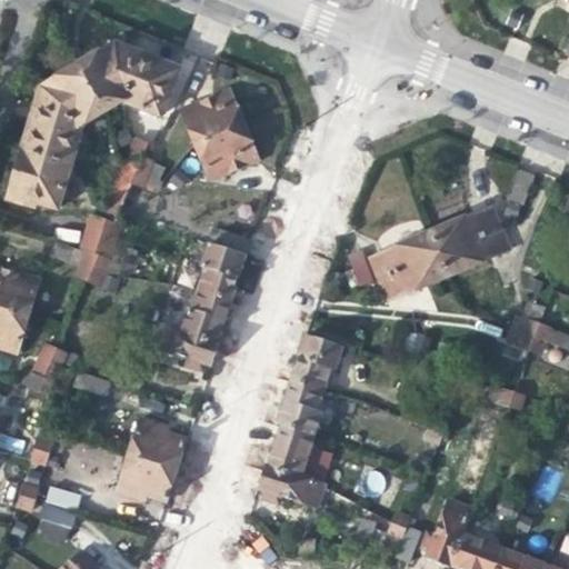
[(101,110),(119,100),(119,76),(129,51),(122,49),(119,40),(108,40),(106,50),(89,59),(78,66),(101,110)]
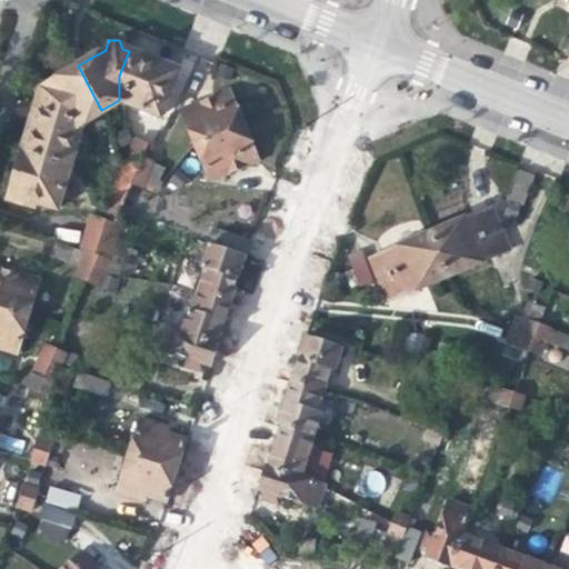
[(146,58),(129,51),(119,76),(119,100),(126,102),(159,116),(177,70),(146,58)]
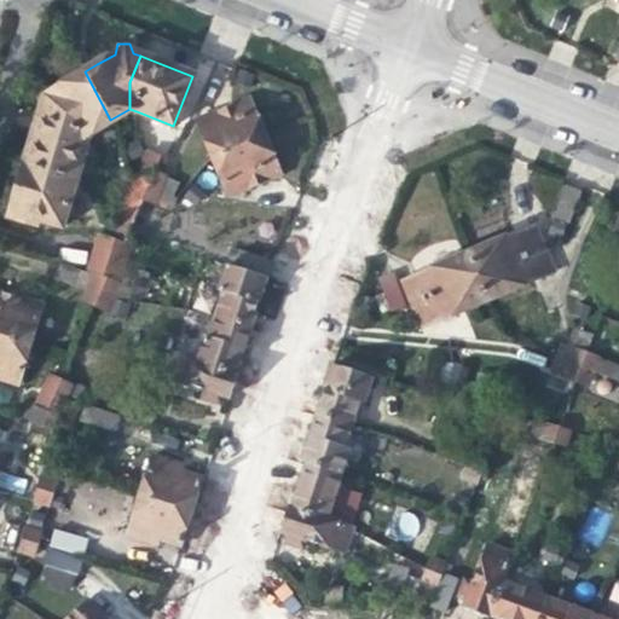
[(85,134),(110,120),(85,71),(53,90),(44,88),(35,100),(41,105),(36,121),(57,127),(65,121),(69,129),(85,134)]
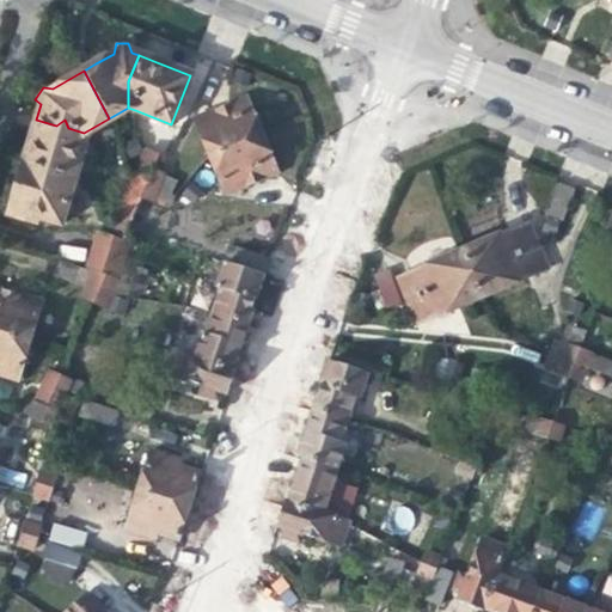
[(195,120),(209,158),(262,138),(262,135),(245,98),(234,103),(195,120)]
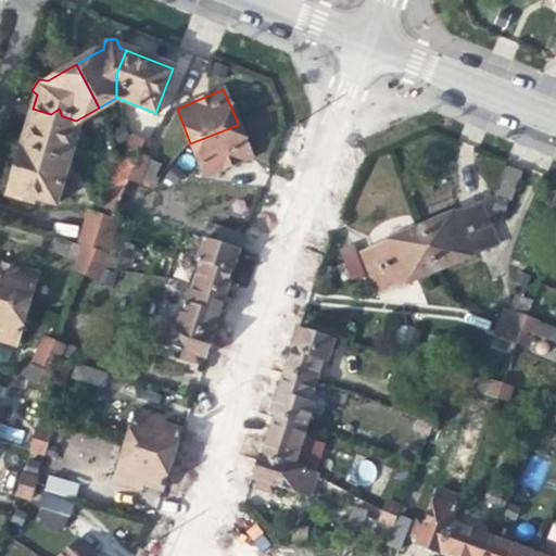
[(64,161),(76,121),(62,116),(59,109),(51,114),(33,109),(27,127),(22,147),(64,161)]
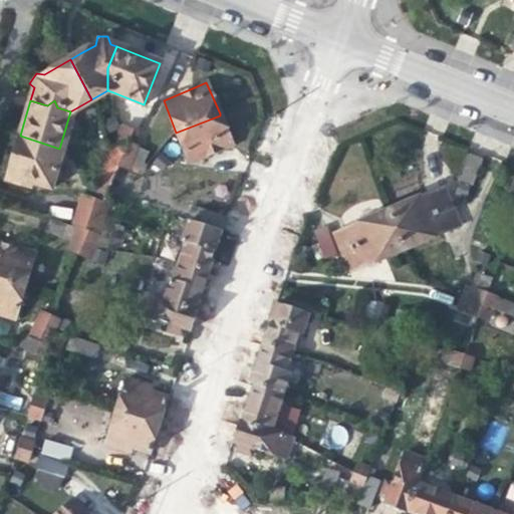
[(233,146),(220,115),(176,133),(190,165),(215,154),(233,146)]
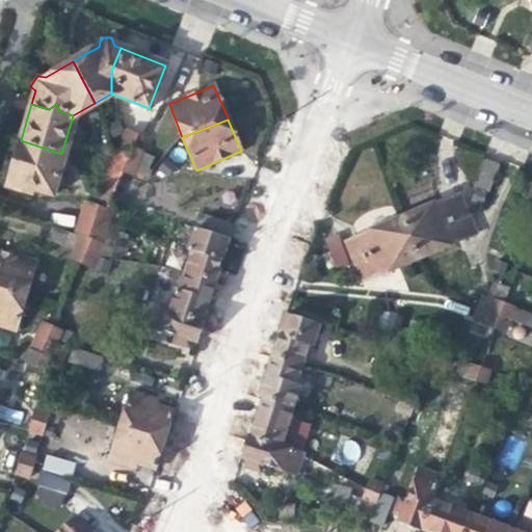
[(126,131),(121,142),(132,148),(135,141),(137,137),(126,131)]
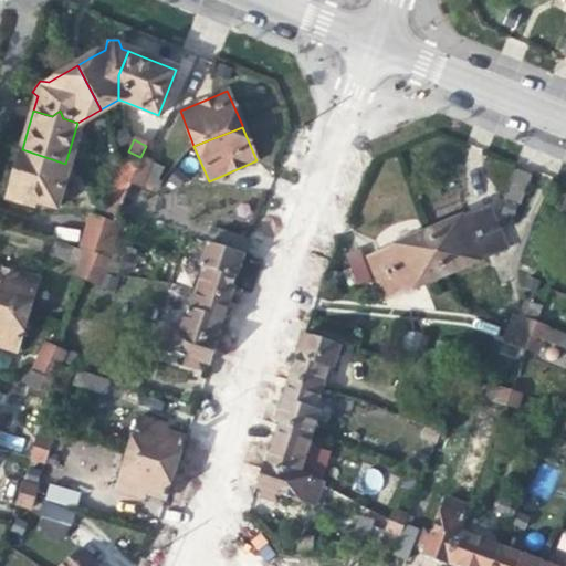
[(52,208),(65,164),(22,149),(7,200),(18,203),(30,207),(31,201),(52,208)]
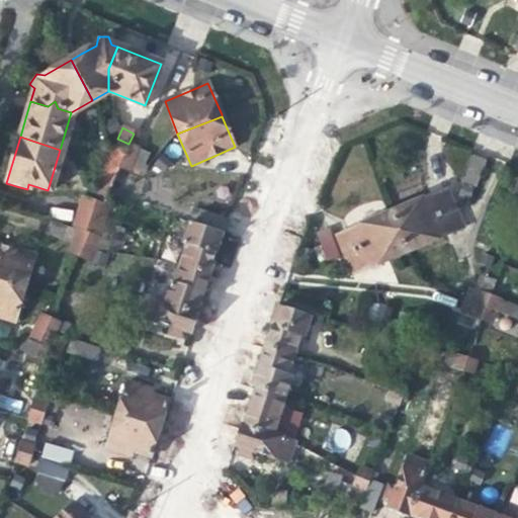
[(117,139),(112,149),(123,154),(128,144),(117,139)]
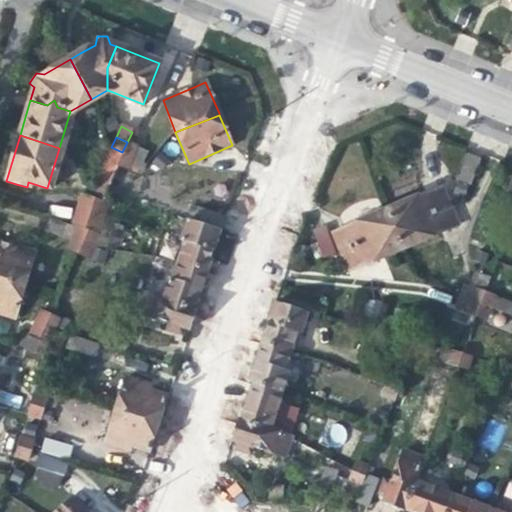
[(135,145),(127,142),(122,152),(130,157),(135,145)]
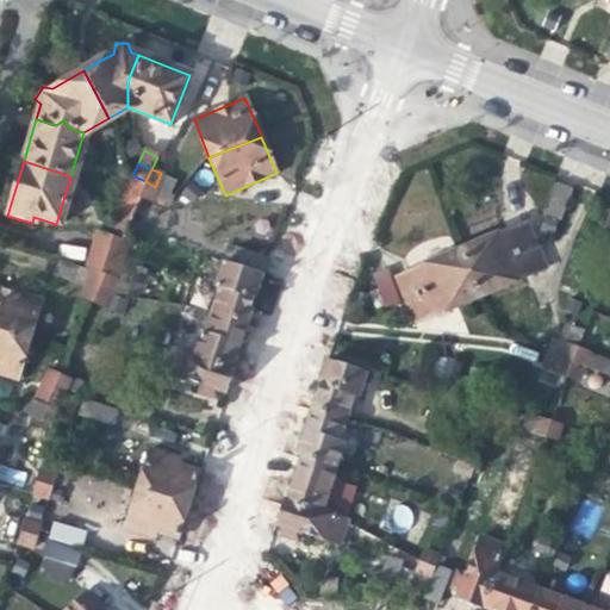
[(135,205),(141,191),(145,181),(132,175),(122,199),(135,205)]
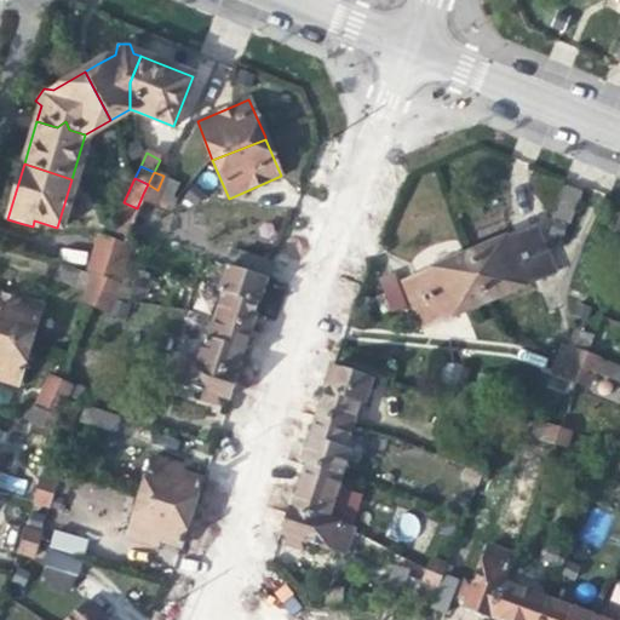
[(154,200),(158,190),(148,184),(143,194),(154,200)]
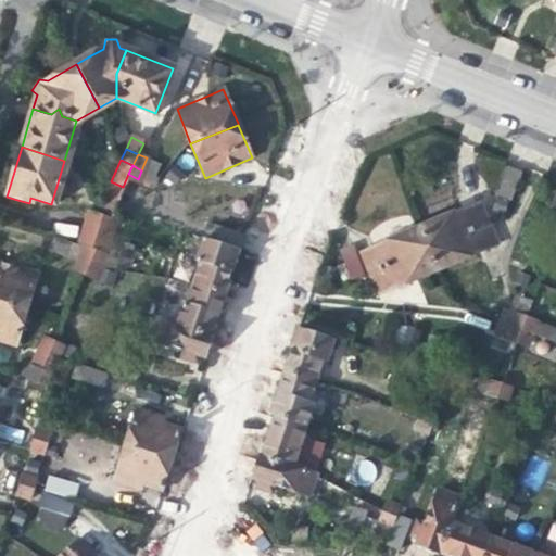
[(513,202),(521,173),(504,168),(496,197),(513,202)]
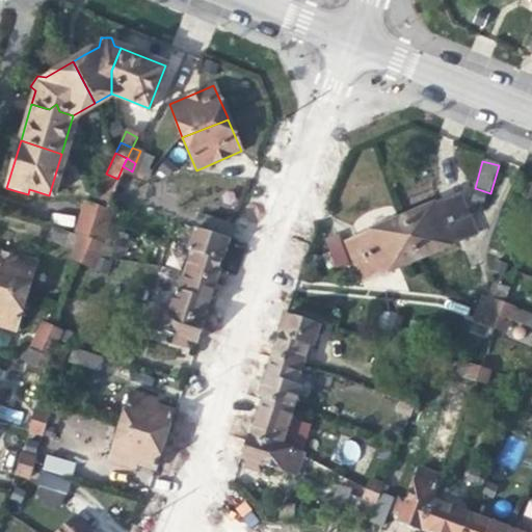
[(106,174),(97,193),(108,198),(117,179),(106,174)]
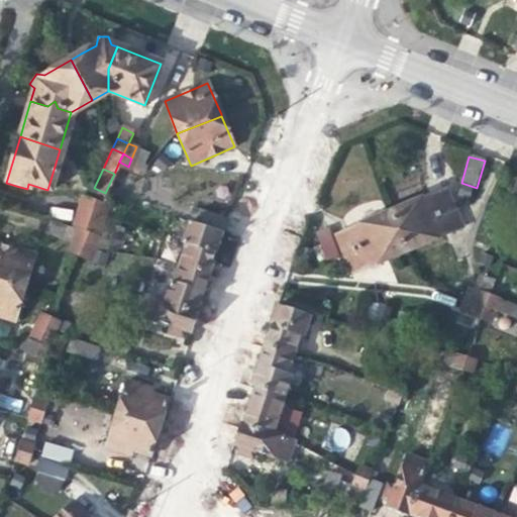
[(94,188),(88,201),(100,204),(105,193),(94,188)]
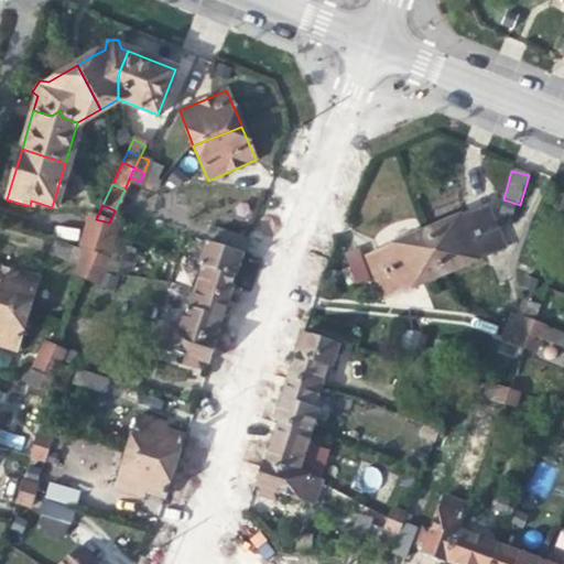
[(473,209),(426,229),(435,250),(492,226),(484,205),(473,209)]
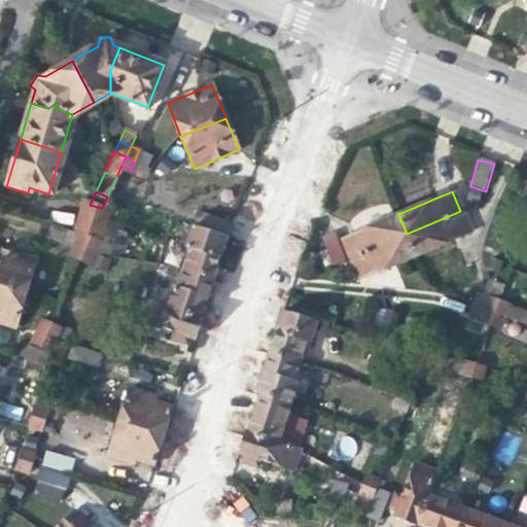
[(73,231),(79,233),(90,237),(99,240),(108,210),(102,208),(90,205),(82,202),(77,219),(73,231)]
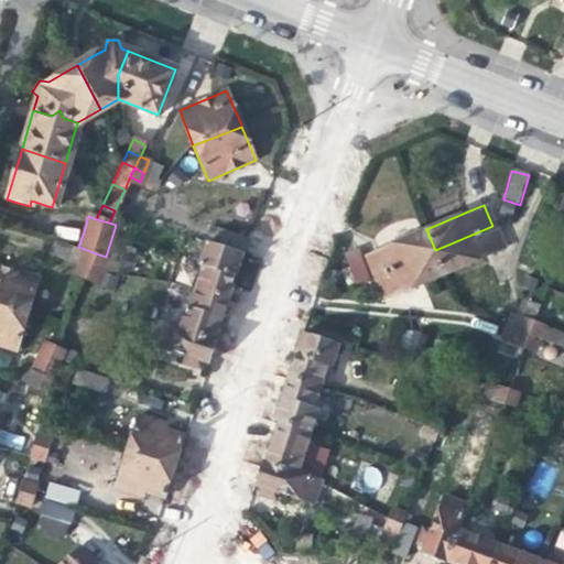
[(216,226),(210,243),(241,253),(247,236),(216,226)]
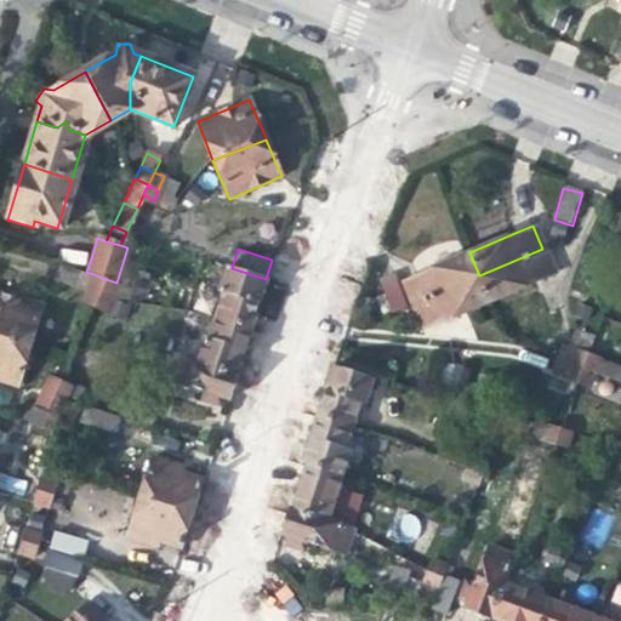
[(542,249),(479,275),(488,298),(537,278),(552,272),(542,249)]
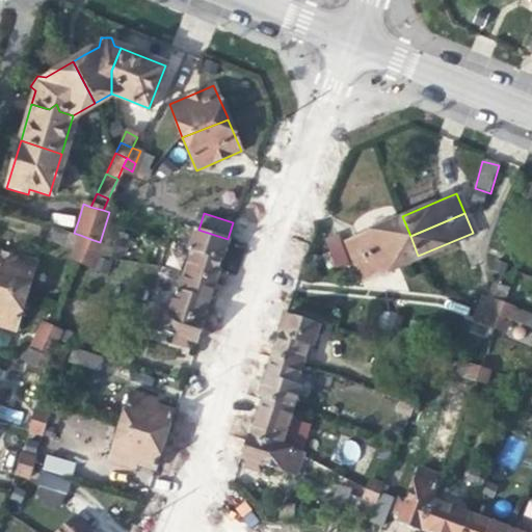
[(345,240),(353,260),(410,236),(402,216),(352,237),(345,240)]
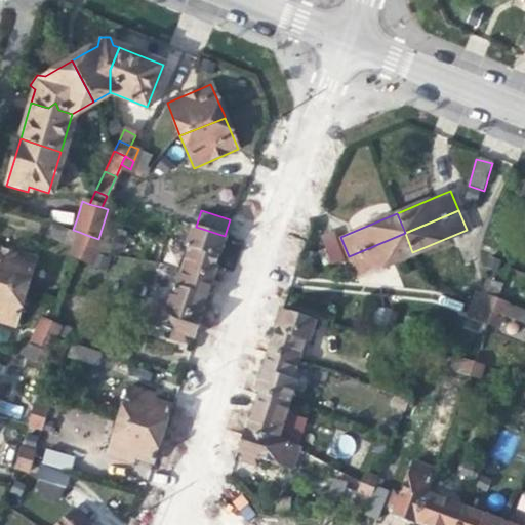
[(217,256),(225,236),(196,227),(193,225),(186,244),(190,245),(183,267),(211,277),(217,256)]
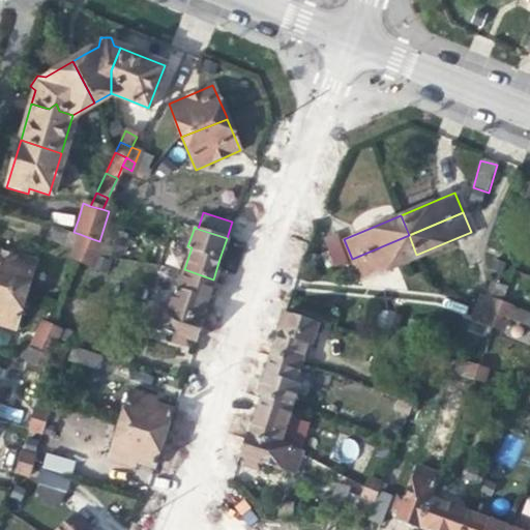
[(48,229),(43,241),(69,249),(72,235),(48,229)]
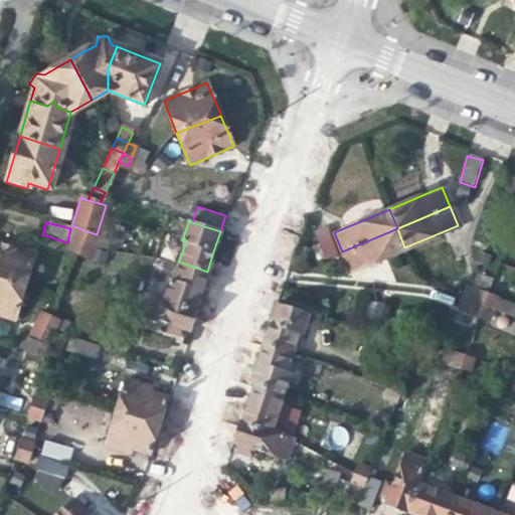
[(72,237),(82,242),(88,231),(77,227),(72,237)]
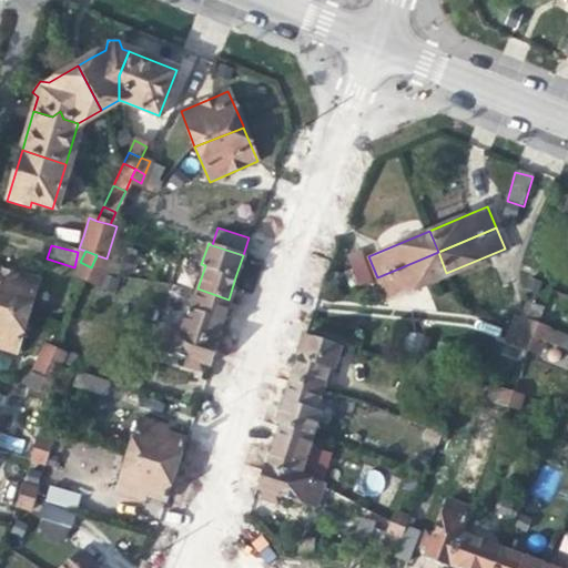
[(398,294),(446,273),(438,252),(377,277),(386,298),(398,294)]
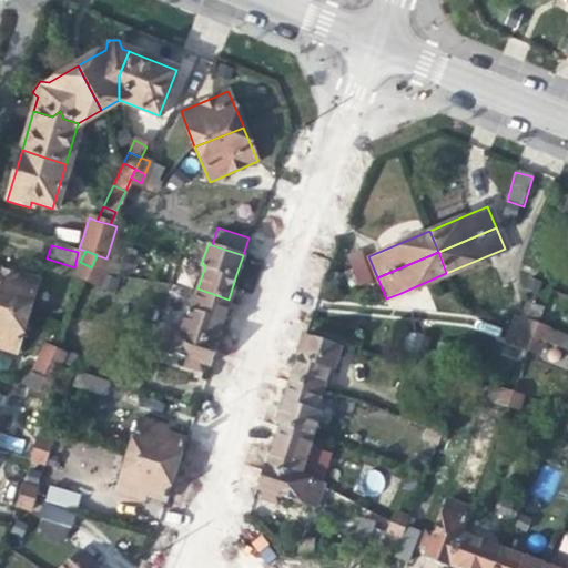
[(357,286),(372,281),(359,253),(346,259),(357,286)]
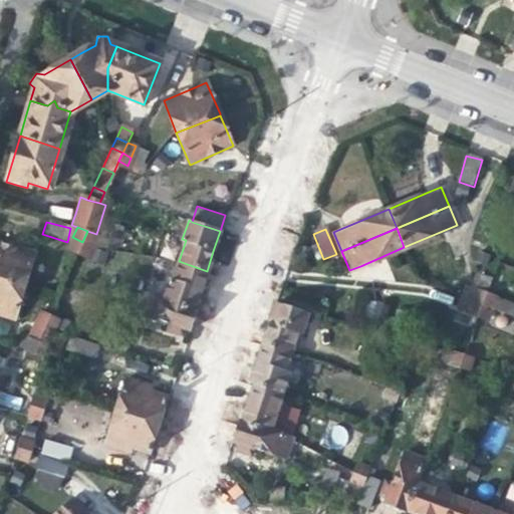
[(91,245),(96,234),(87,231),(82,242),(91,245)]
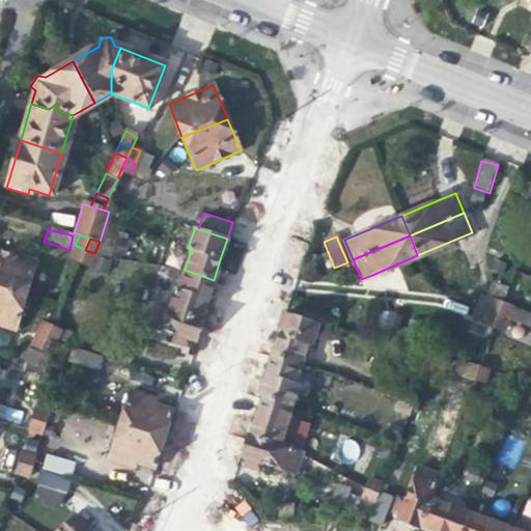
[(71,257),(81,262),(85,250),(75,245),(71,257)]
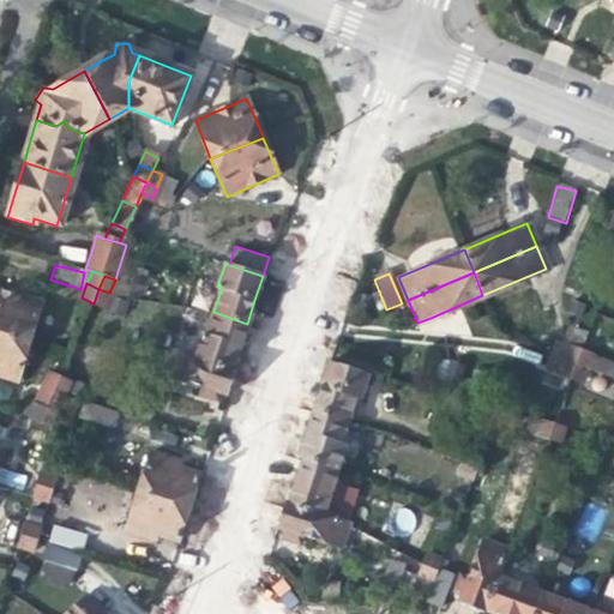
[(103,307),(109,293),(98,289),(94,304),(103,307)]
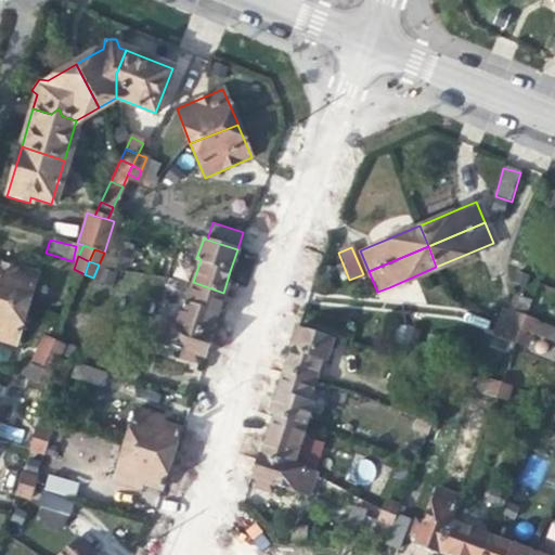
[(0,301),(25,310),(36,274),(0,263),(0,301)]
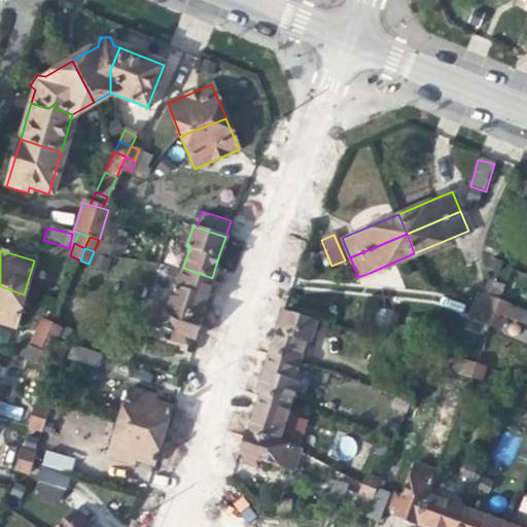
[(206,295),(212,278),(183,268),(177,288),(173,287),(167,308),(199,317),(206,295)]
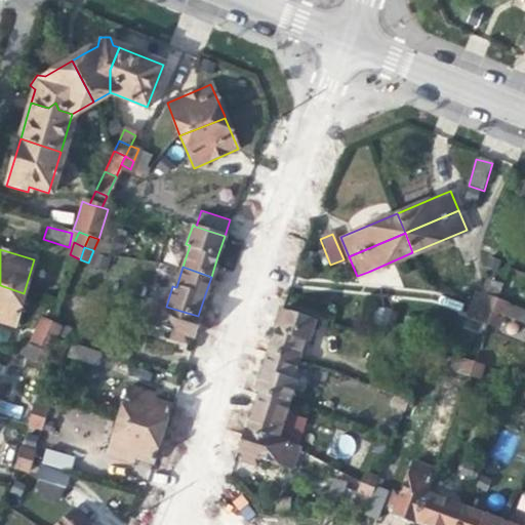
[(24,293),(0,285),(0,321),(13,326),(24,293)]
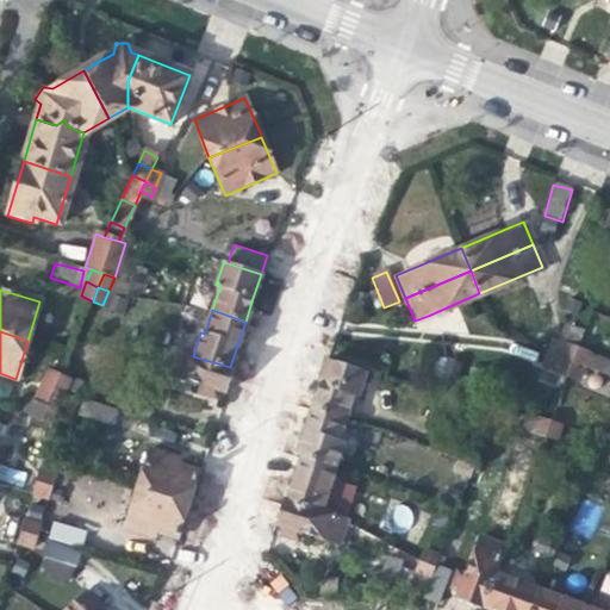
[(527,362),(531,348),(505,338),(499,352),(527,362)]
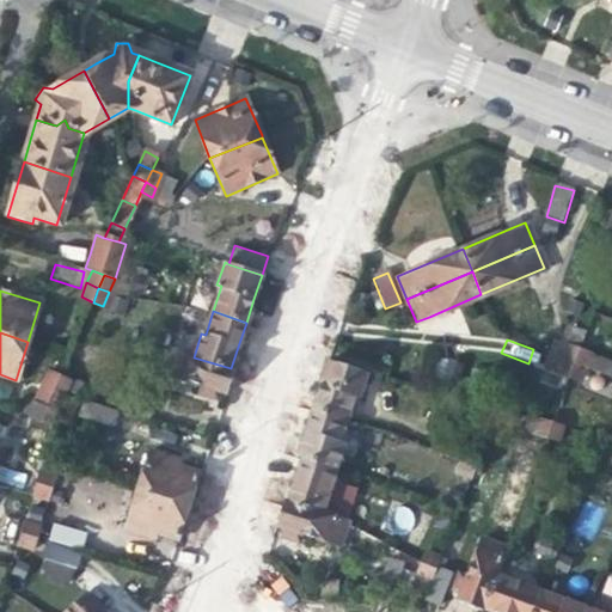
[(577,353),(565,348),(562,360),(571,365),(577,353)]
